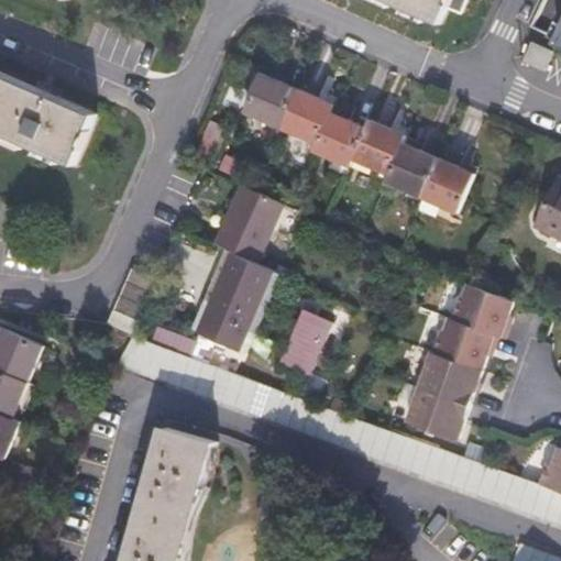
[(376,0),(433,25),(441,10),(455,15),(462,0),(376,0)]
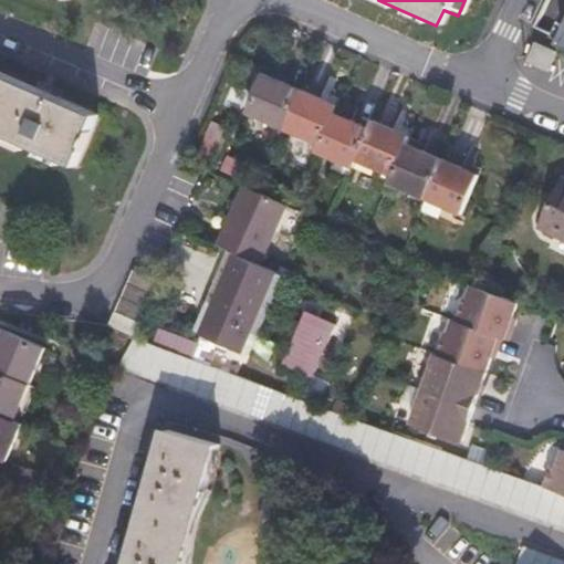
[(547,69),(551,70),(560,53),(535,43),(533,48),(553,58),(547,69)]
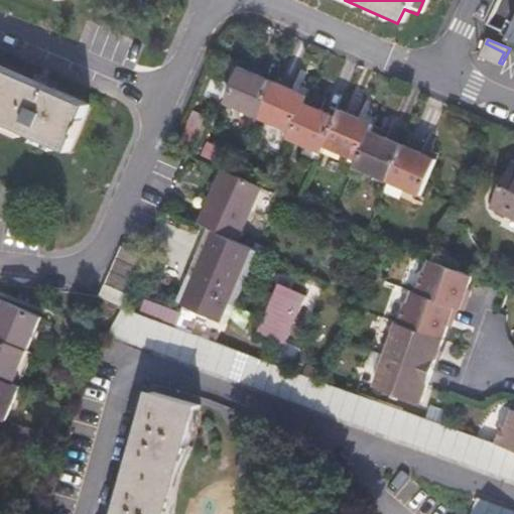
[(481,53),(499,62),(504,52),(486,43),(481,53)]
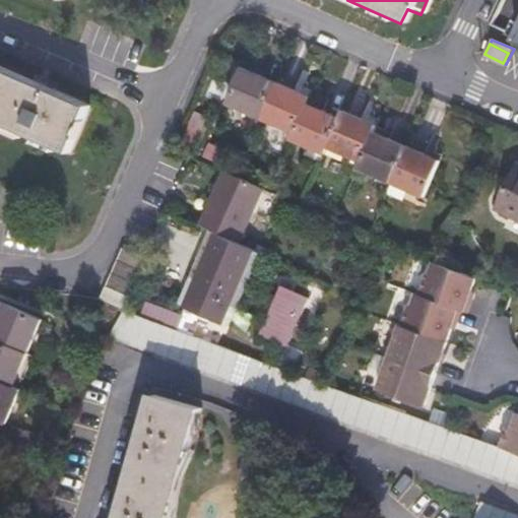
[(0,120),(71,151),(91,105),(0,64),(0,120)]
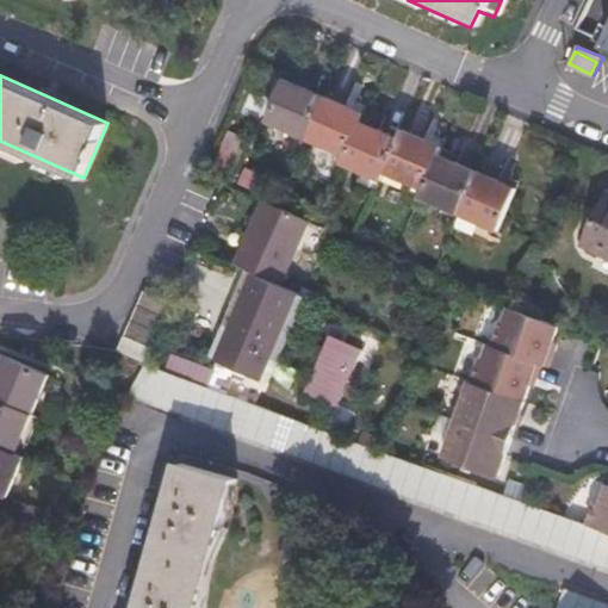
[(498,230),(517,188),(441,156),(444,149),(404,131),(399,138),(363,122),(365,115),(289,81),(271,123),(346,155),(343,163),(383,179),(386,172),(426,190),(422,197),(498,230)]
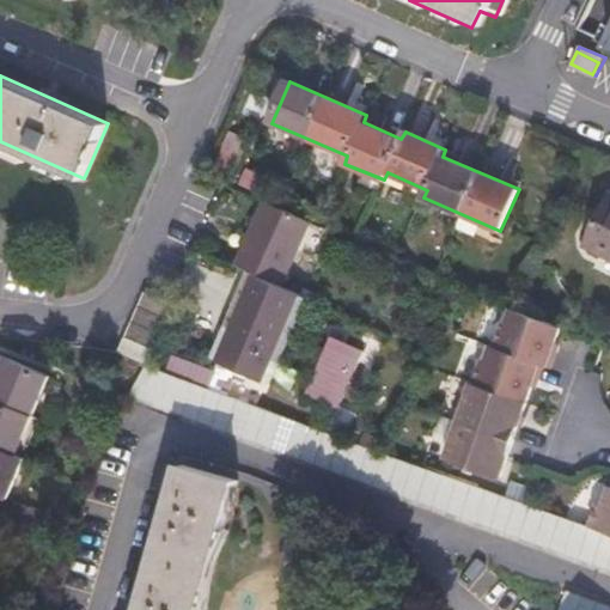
[(237,266),(251,272),(280,285),(310,221),(266,202),(237,266)]
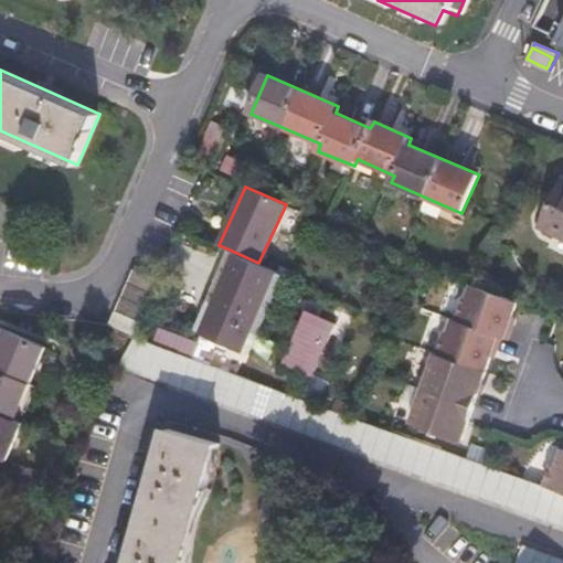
[(562,252),(562,201),(553,198),(534,238),(562,252)]
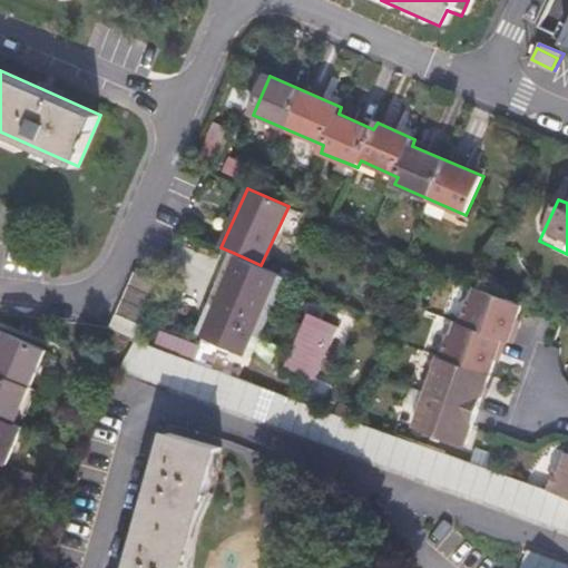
[(155,331),(149,344),(204,366),(212,346),(237,356),(261,297),(257,296),(268,268),(261,265),(234,253),(222,282),(219,282),(194,345),(155,331)]
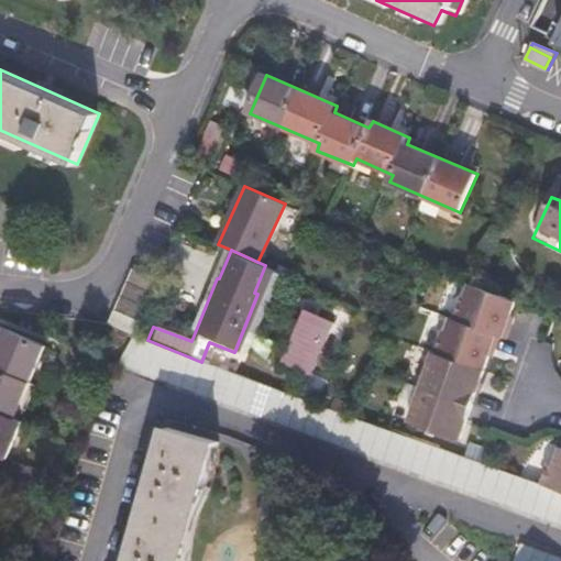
[(103,321),(129,332),(153,277),(128,266),(103,321)]
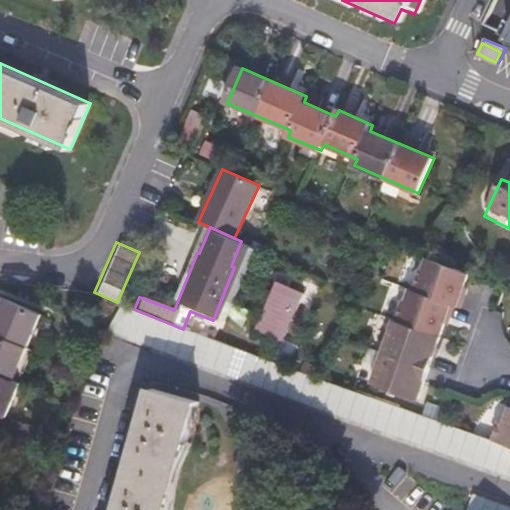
[(359,380),(407,397),(443,302),(449,304),(461,271),(425,257),(420,271),(414,269),(407,288),(403,286),(398,300),(391,298),(359,380)]
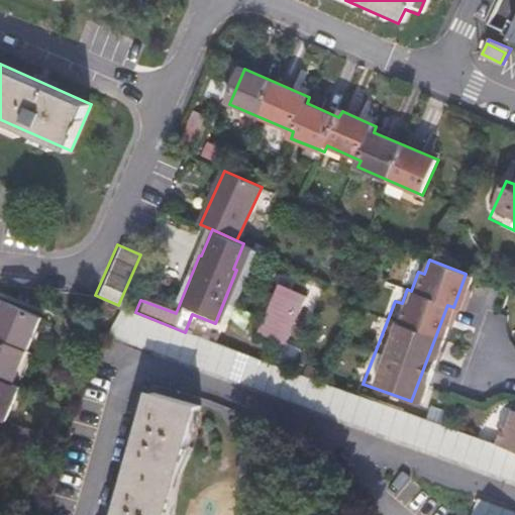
[(285,329),(291,315),(299,295),(283,288),(286,282),(276,279),(255,330),(280,341),(285,329)]
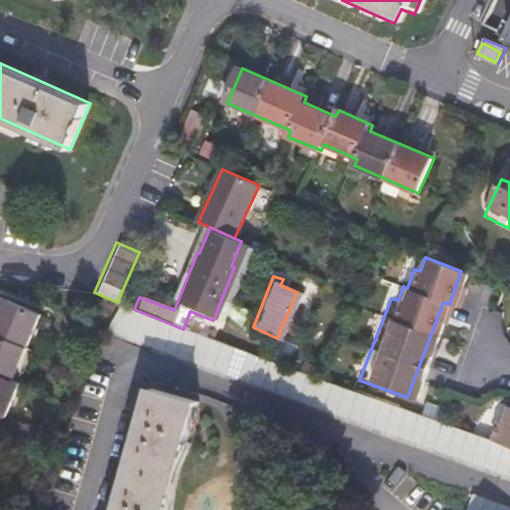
[(40,315),(5,299),(0,310),(0,411),(5,413),(19,382),(12,379),(40,315)]
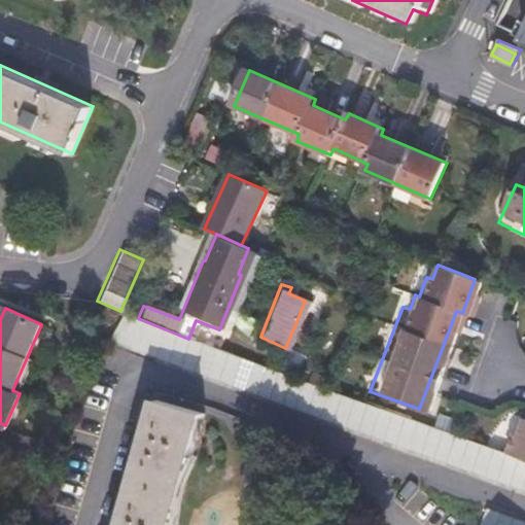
[(335,428),(524,492),(524,461),(327,393),(188,339),(138,318),(120,311),(109,339),(335,428)]
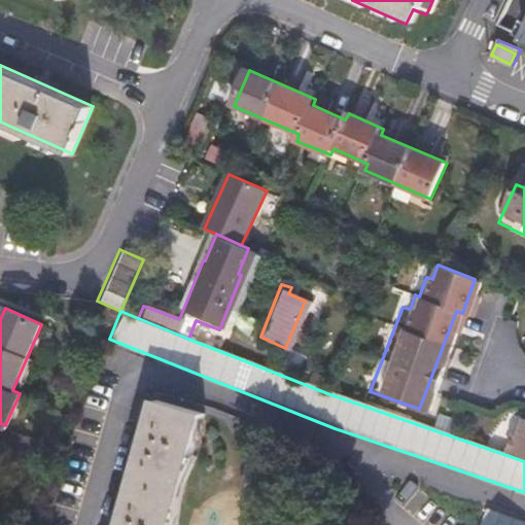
[(304,323),(296,321),(290,336),(299,339),(304,323)]
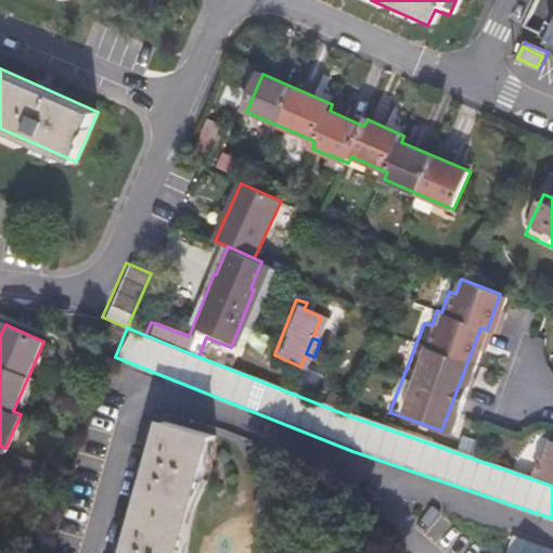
[(166,420),(128,552),(183,552),(217,435),(166,420)]
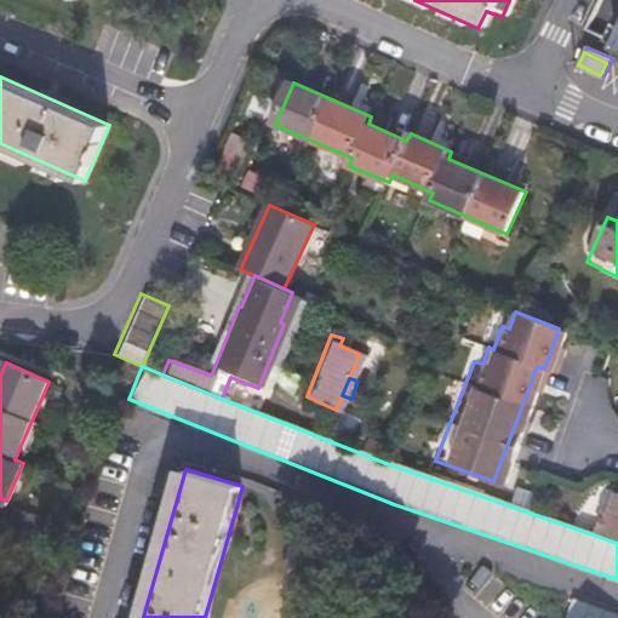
[(617,496),(602,491),(590,528),(617,538),(617,496)]
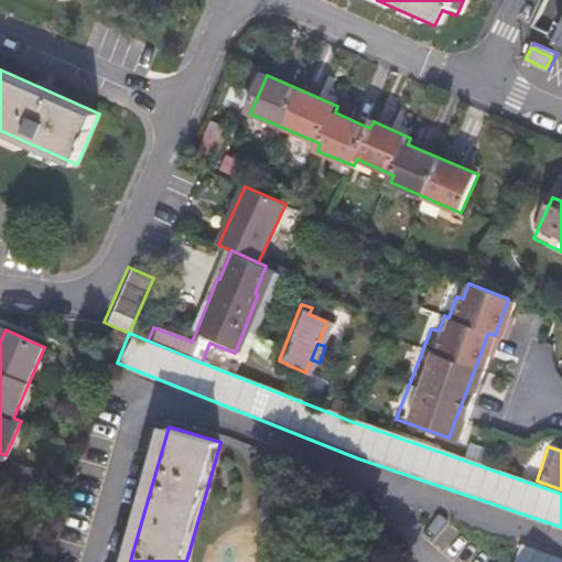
[(561,561),(523,549),(519,561),(561,561)]
